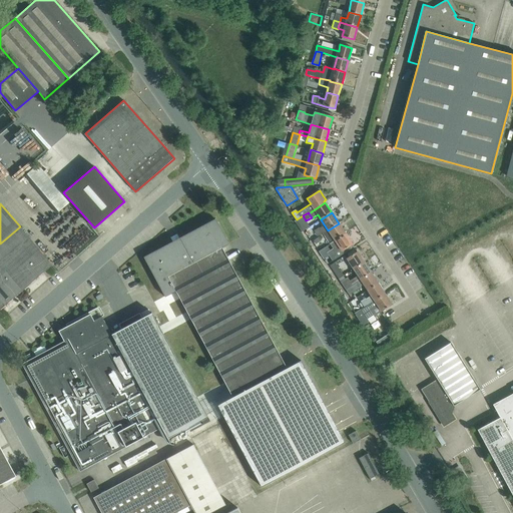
[(306,220),(303,215),(297,219),(304,230),(310,226),(306,220)]
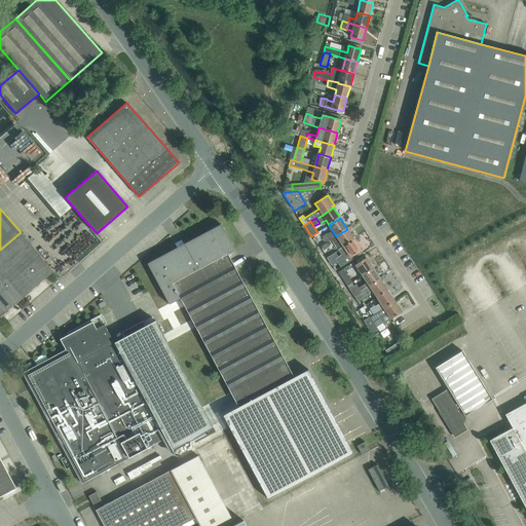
[(161,290),(227,254),(235,250),(221,224),(184,245),(183,241),(176,246),(177,248),(147,264),(161,290)]
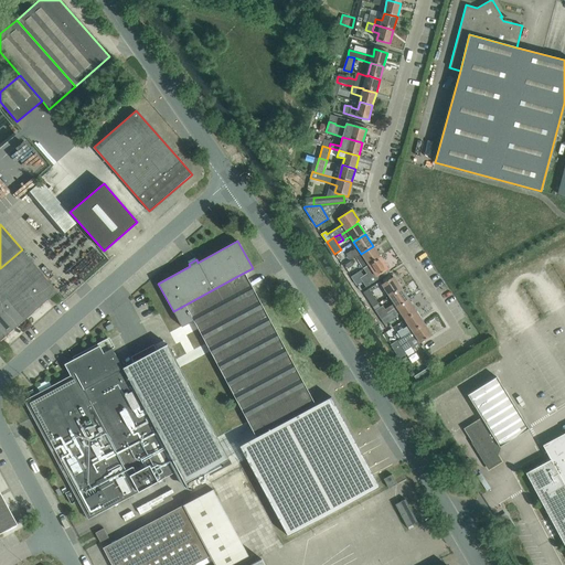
[(381,258),(373,246),(361,254),(369,265),(381,258)]
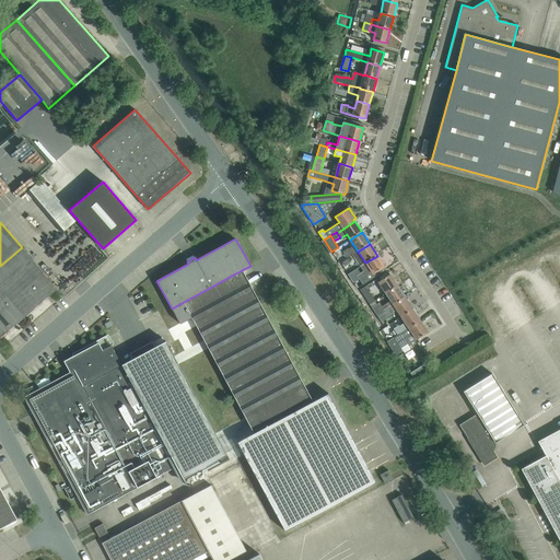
[(0,286),(31,258),(22,247),(0,266),(0,286)]
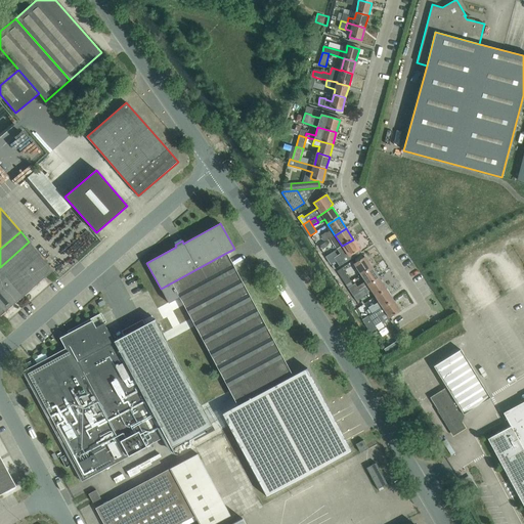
[(330,238),(326,233),(325,232),(320,235),(323,239),(324,242),(330,238)]
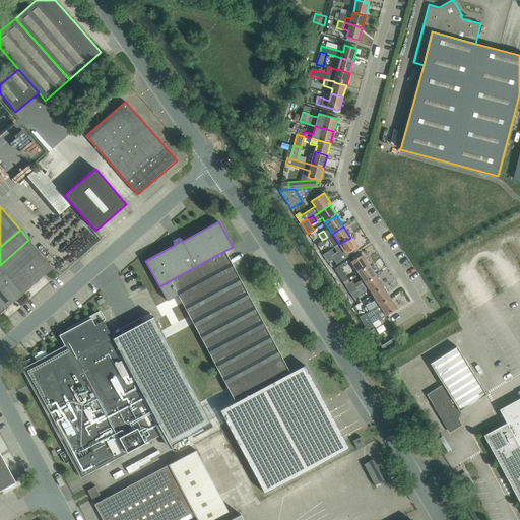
[(359,250),(350,238),(339,244),(334,248),(337,252),(331,256),(337,264),(359,250)]
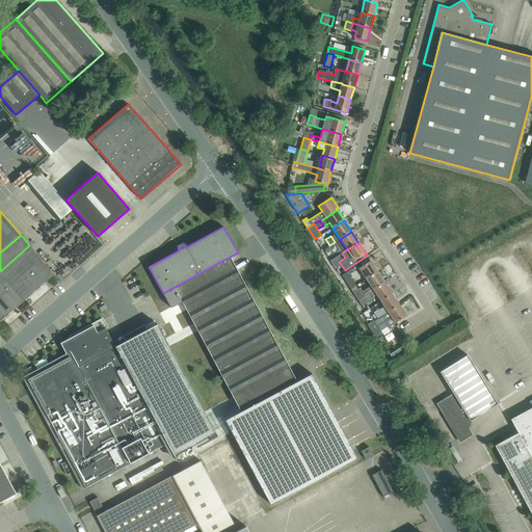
[(0,321),(55,274),(48,266),(29,245),(0,271),(0,321)]
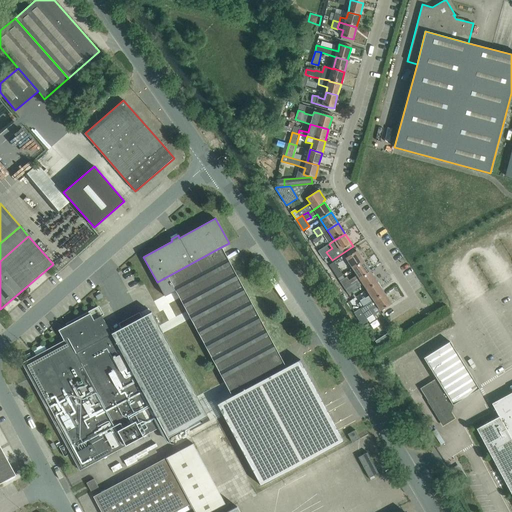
[(286,367),(230,263),(221,247),(157,282),(165,296),(176,290),(233,396),(286,367)]
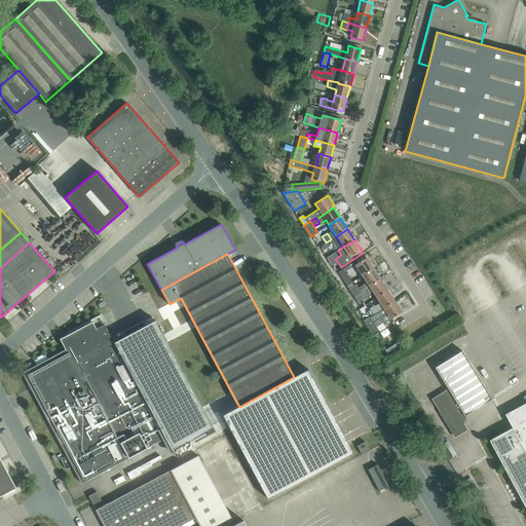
[(364,255),(353,262),(355,265),(358,263),(366,258),(364,255)]
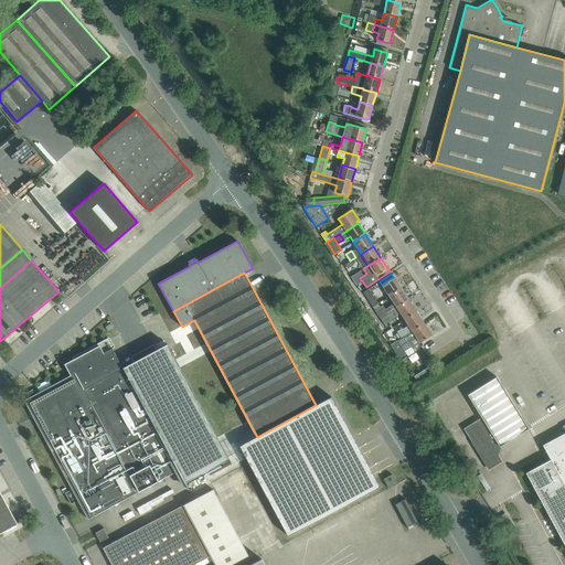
[(393,277),(384,283),(382,285),(390,297),(402,289),(393,277)]
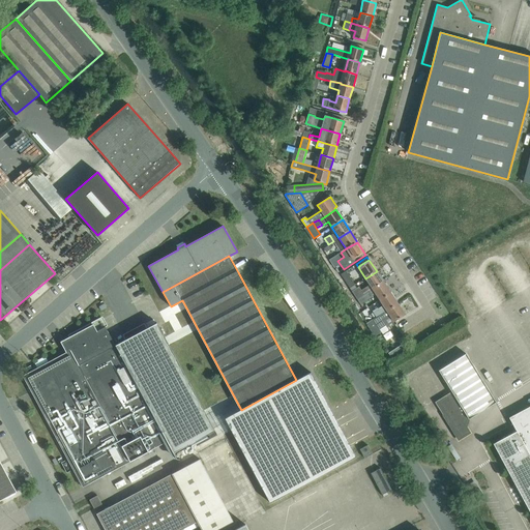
[(341,274),(350,288),(355,285),(346,271),(341,274)]
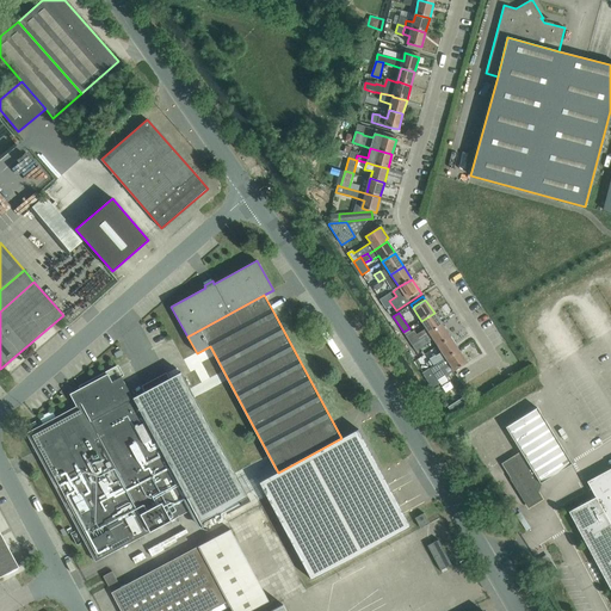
[(443,326),(434,313),(421,321),(426,328),(417,334),(414,331),(406,335),(413,346),(426,337),(430,334),(443,326)]
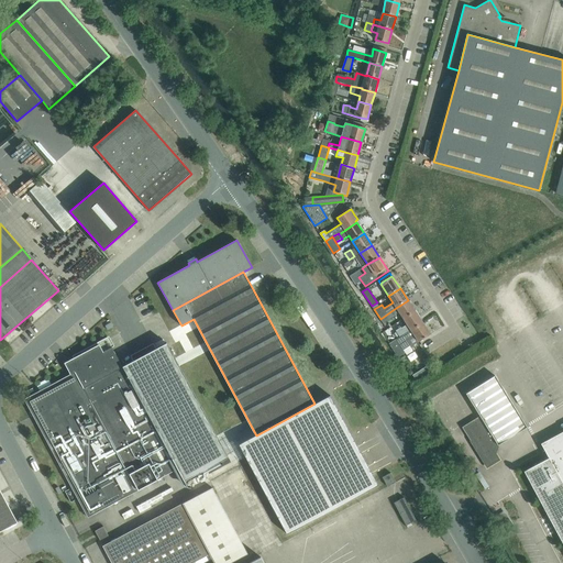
[(416,312),(408,300),(396,308),(405,320),(416,312)]
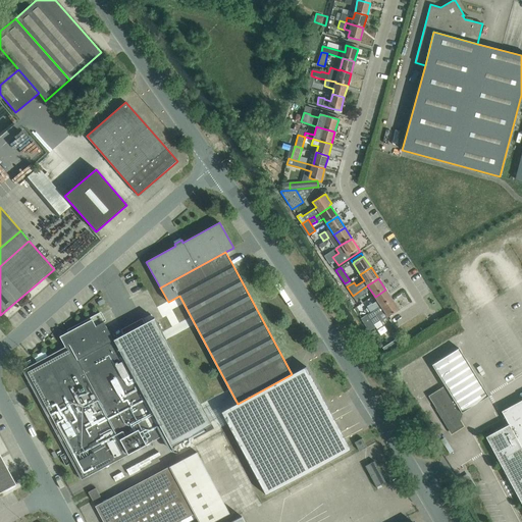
[(367,293),(364,288),(353,296),(356,300),(367,293)]
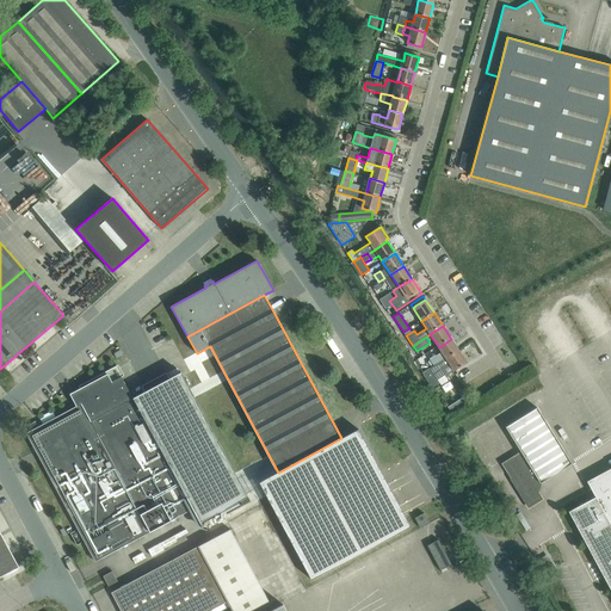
[(440,363),(458,351),(451,339),(439,347),(442,352),(436,356),(440,363)]
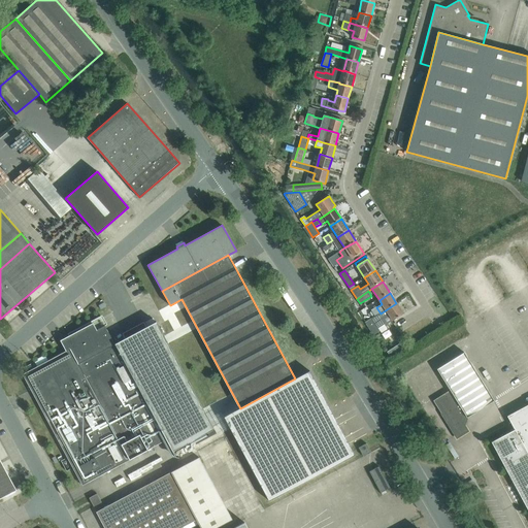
[(403,314),(396,303),(381,314),(375,317),(371,320),(365,324),(367,327),(373,323),(377,329),(385,324),(386,325),(403,314)]
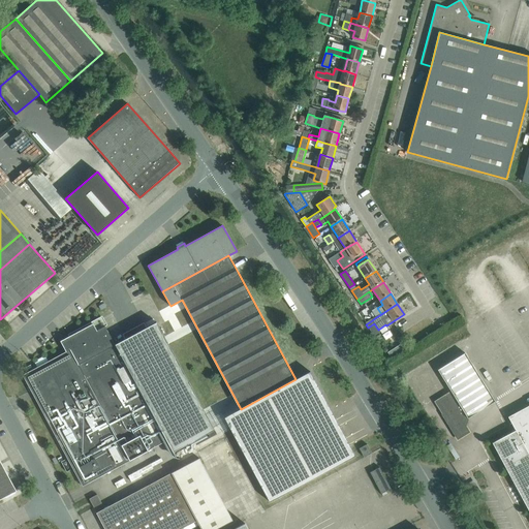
[(381,314),(377,308),(376,307),(372,311),(376,317),(381,314)]
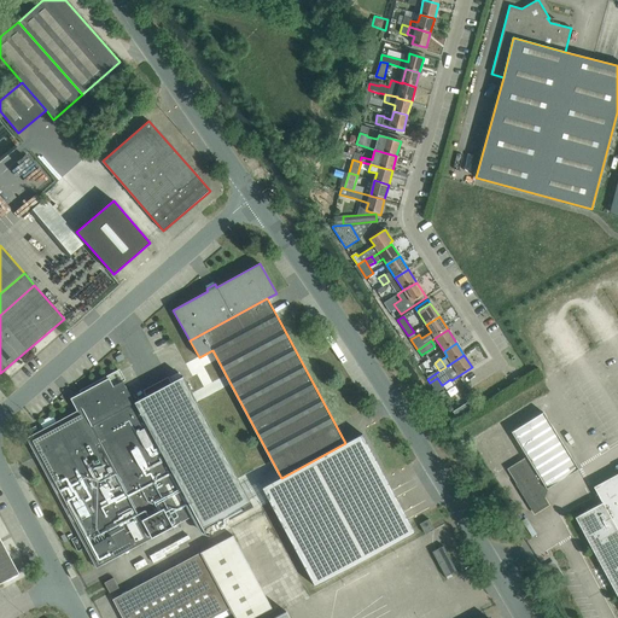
[(134,403),(118,373),(81,394),(70,398),(77,412),(82,409),(92,427),(134,403)]
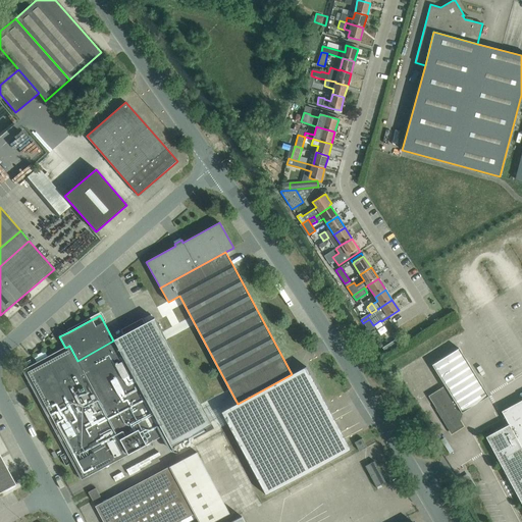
[(155,318),(145,323),(142,318),(120,329),(123,334),(113,341),(164,434),(173,451),(214,428),(155,318)]
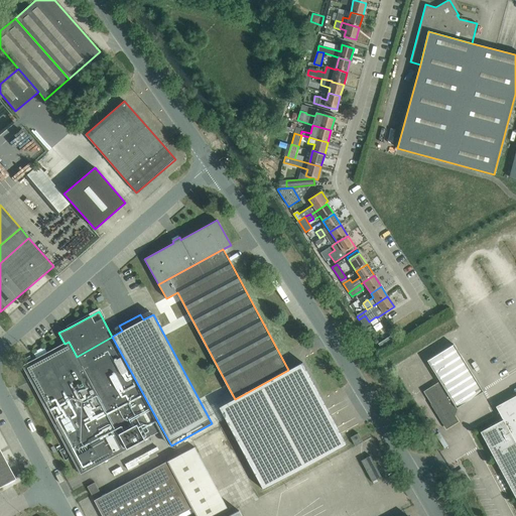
[(162,429),(112,337),(77,357),(126,449),(162,429)]
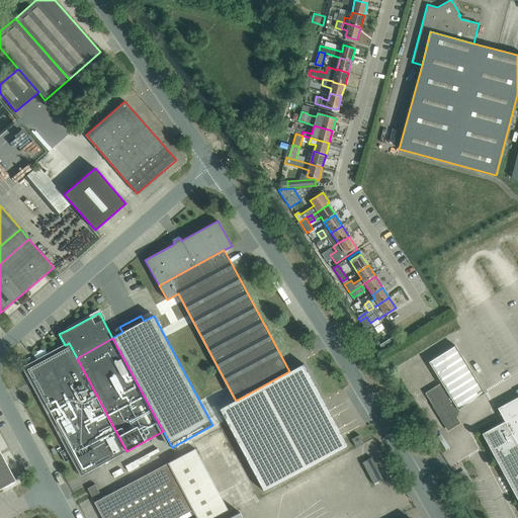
[(384,352),(396,344),(392,338),(380,345),(384,352)]
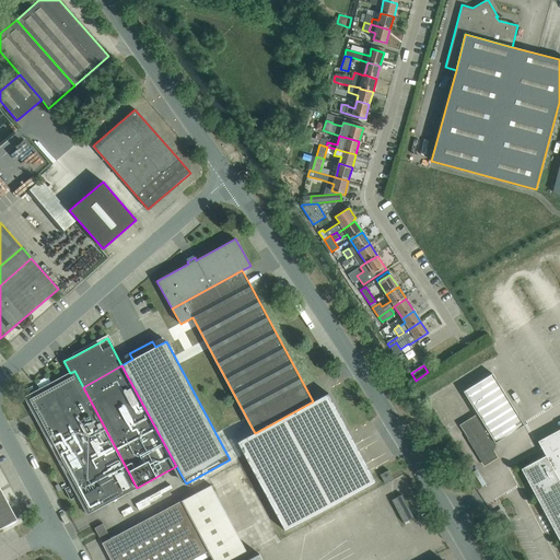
[(137,488),(83,387),(74,371),(70,373),(24,397),(31,410),(30,411),(31,415),(33,413),(88,514),(137,488)]
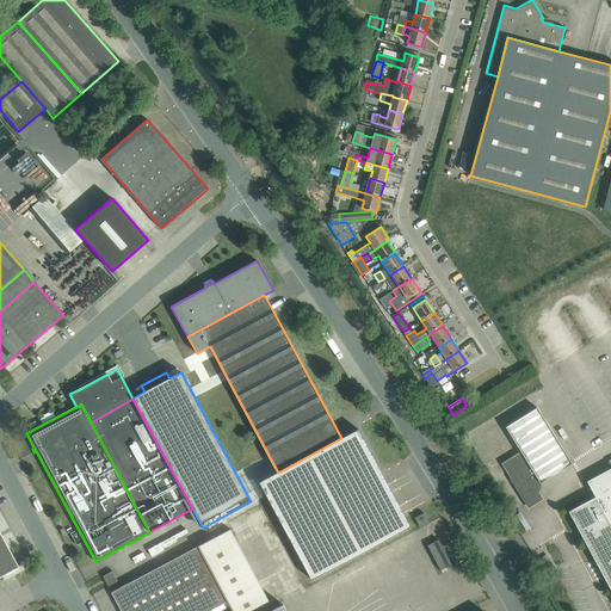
[(542,499),(538,493),(541,485),(541,483),(572,463),(537,407),(505,427),(520,451),(501,463),(529,507),(542,499)]
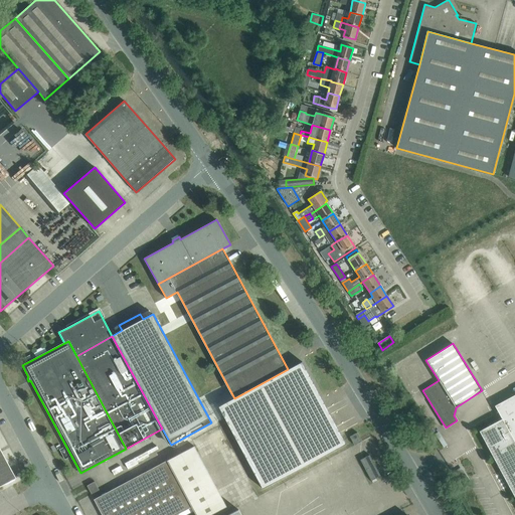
[(302,362),(288,369),(234,398),(218,406),(263,489),(346,444),(302,362)]
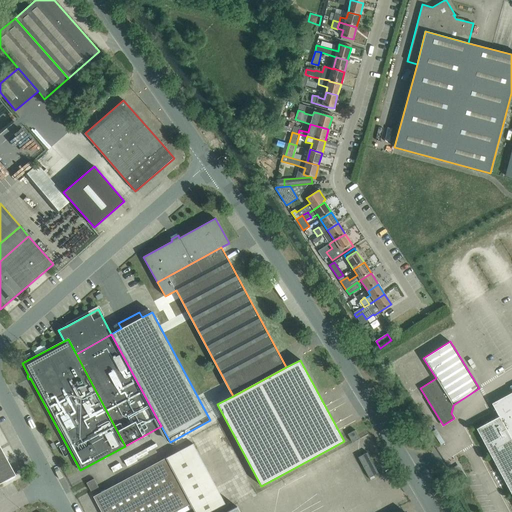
[(511,441),(511,392),(492,403),(499,417),(511,441)]
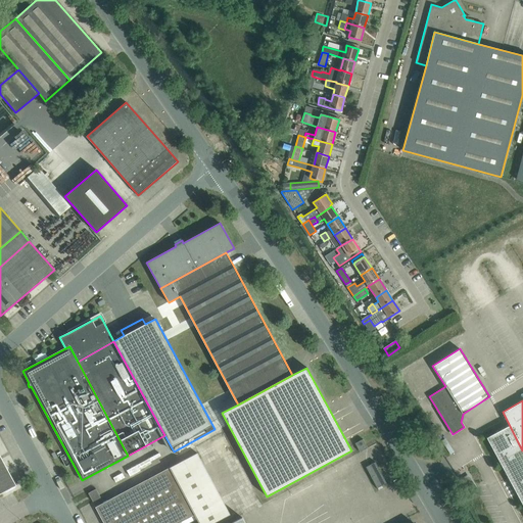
[(522,500),(522,450),(510,426),(486,438),(521,502),(522,500)]
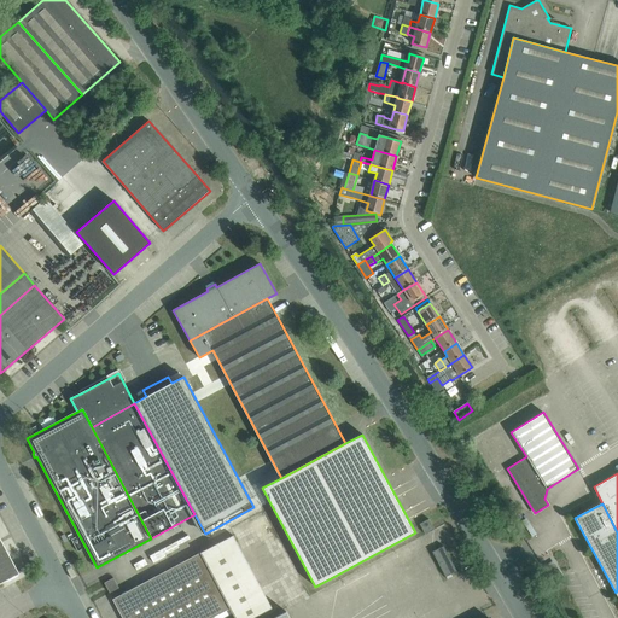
[(425,535),(435,529),(429,519),(419,524),(425,535)]
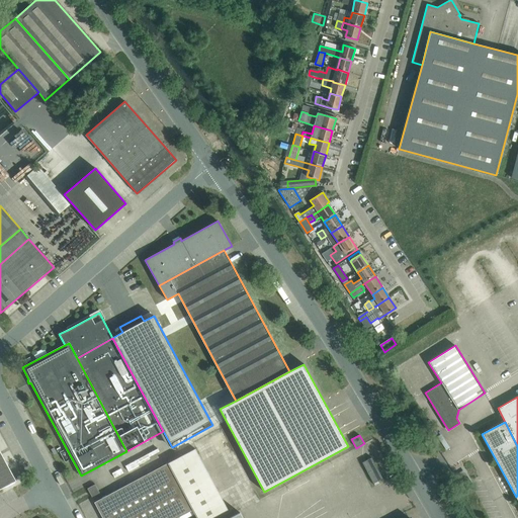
[(195,449),(167,463),(192,510),(196,517),(211,517),(228,510),(195,449)]
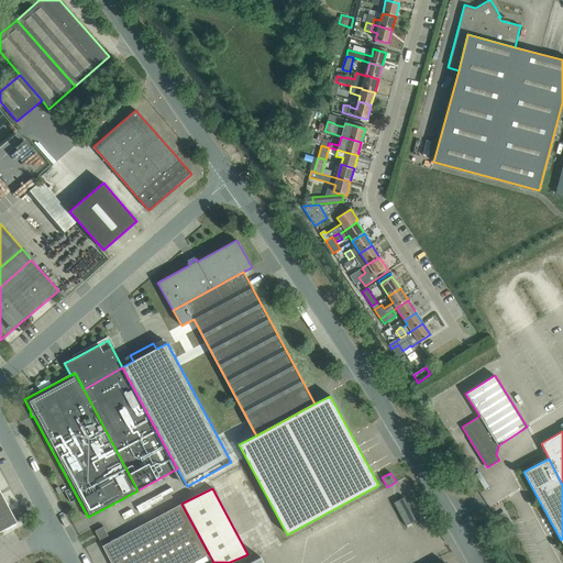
[(0,531),(18,522),(0,489),(0,531)]
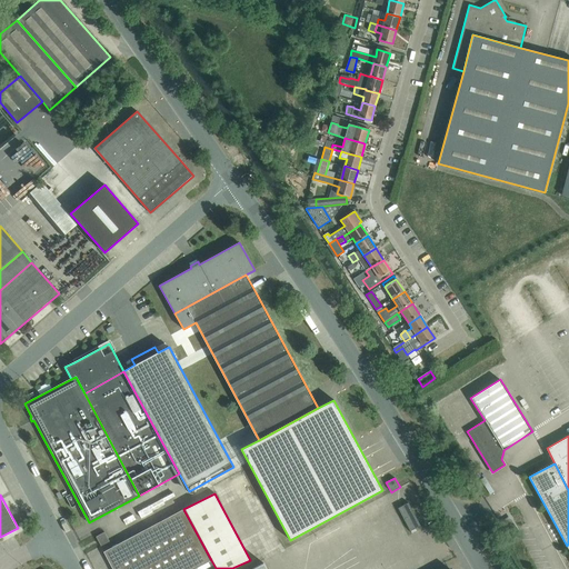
[(421,526),(408,502),(398,508),(410,531),(421,526)]
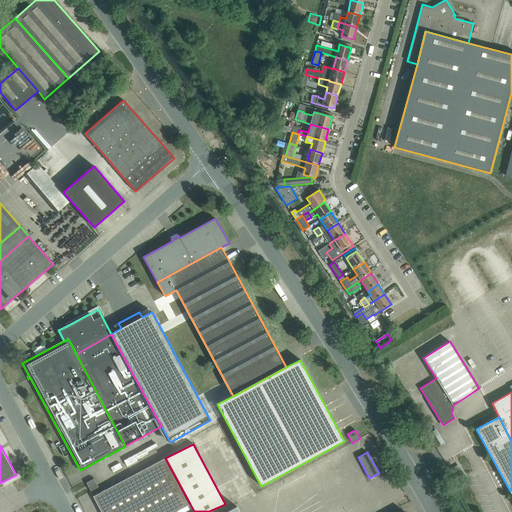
[(174,511),(190,504),(165,458),(93,497),(101,511),(174,511)]
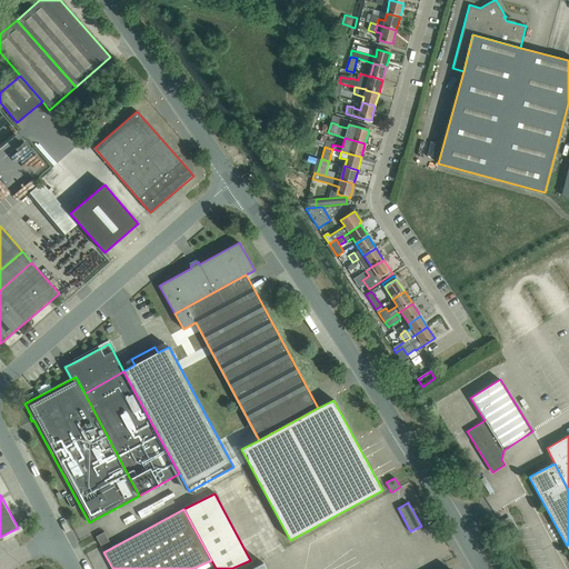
[(105,532),(96,537),(101,546),(109,541),(105,532)]
